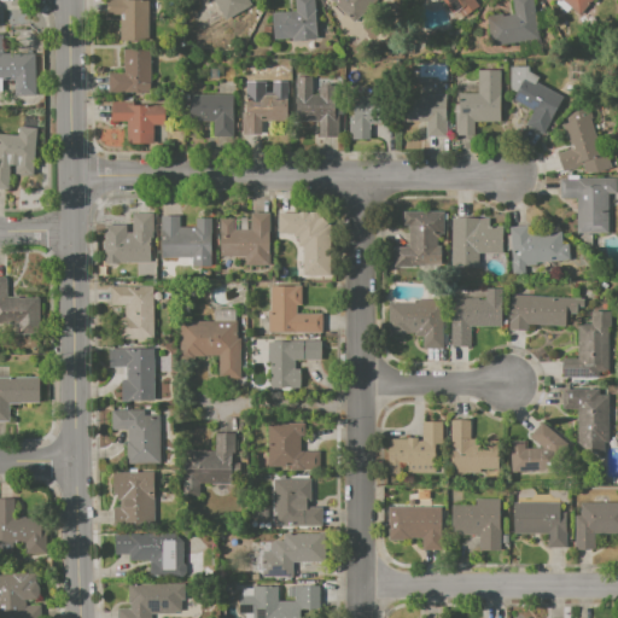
[(105,0),(143,0),(143,40),(120,40),(120,15),(105,15),(105,0)]
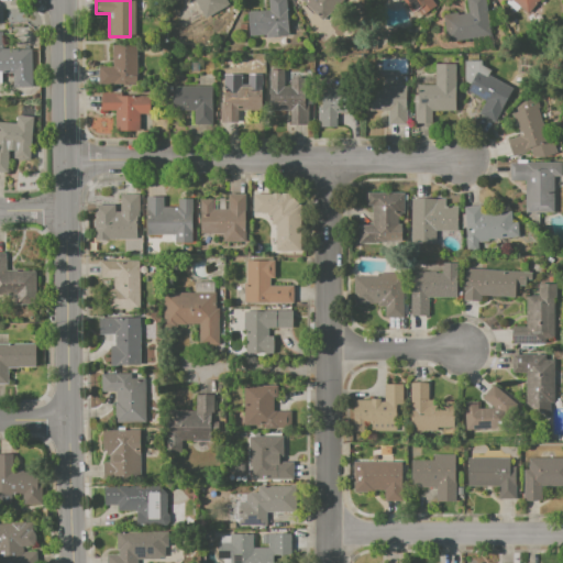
[(194,0),(225,0),(228,3),(203,17),(194,0)]
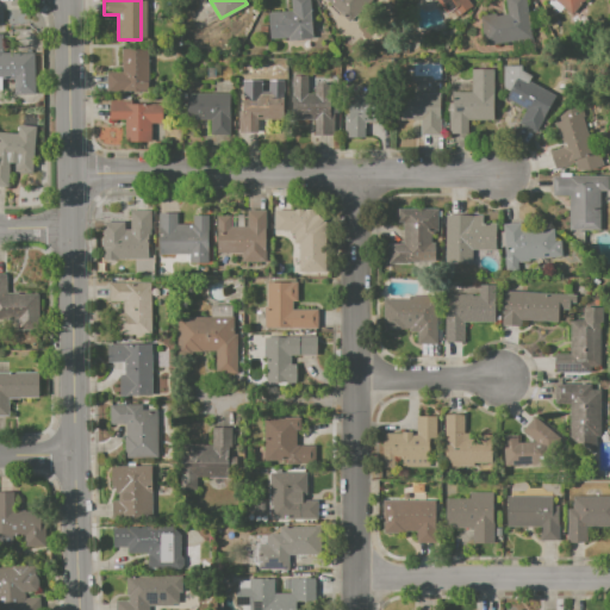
[(291,0),(309,0),(310,13),(312,13),(313,38),(271,41),(268,13),(291,12),(291,0)]
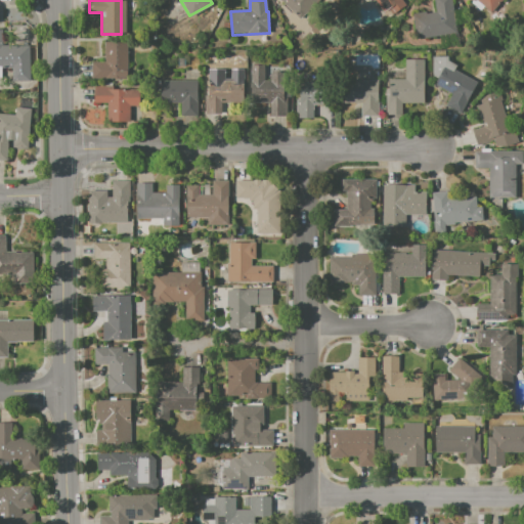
[(279,0),(320,0),(302,17),(285,0),(281,0),(280,1),(279,0)]
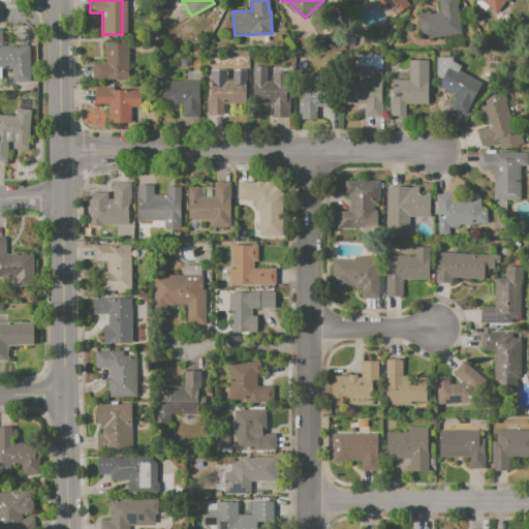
[(376,0),(398,0),(383,10),(376,0)]
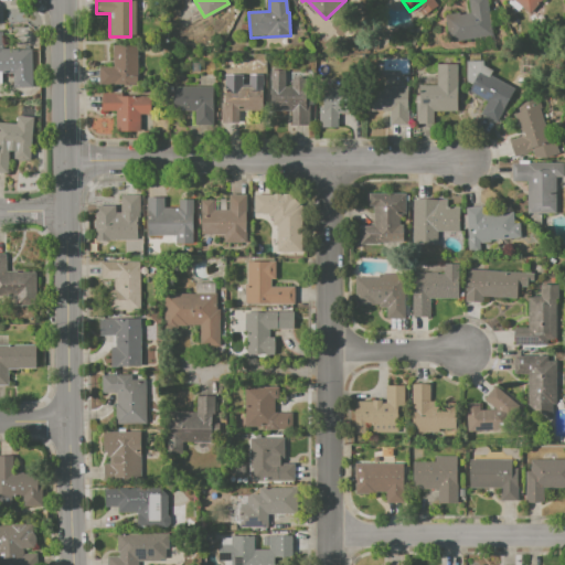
[(468,0),(488,0),(493,36),(452,42),(450,25),(449,25),(448,14),(459,13),(460,14),(470,13),(468,0)]
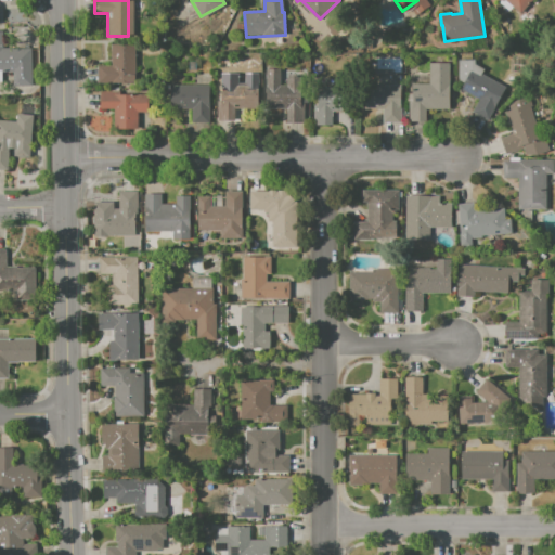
[(532,0),(531,2),(529,0),(523,0),(515,10),(504,0),(500,0),(500,1),(499,0),(532,0)]
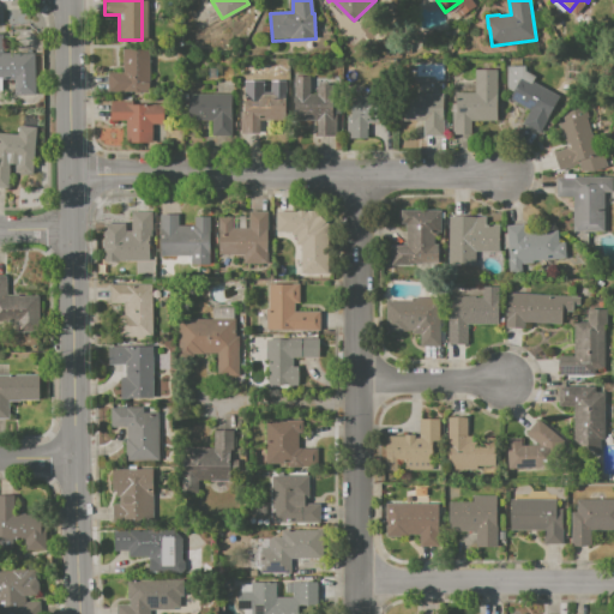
[(0,35),(2,35),(2,54),(35,53),(35,95),(14,95),(14,78),(0,78),(0,35)]
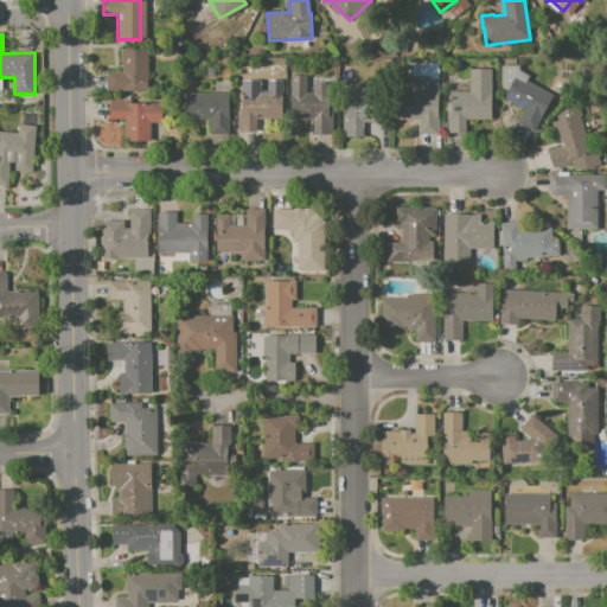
[(121,49),(147,48),(147,91),(106,91),(106,72),(121,72),(121,49)]
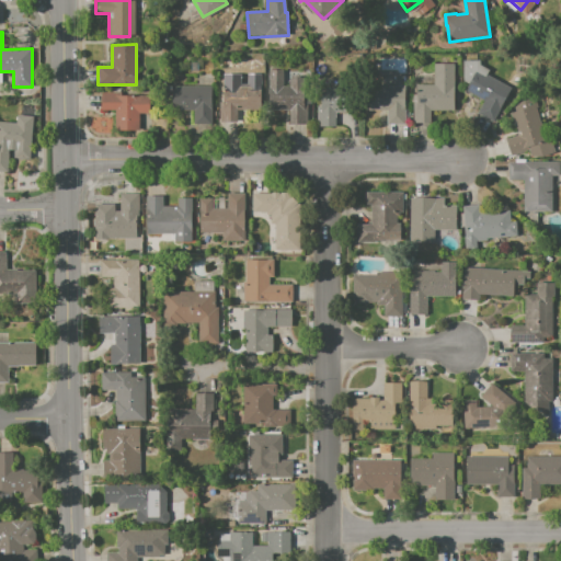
[(416,84),(434,84),(434,64),(455,64),(455,100),(456,100),(456,110),(431,110),(431,124),(413,124),(413,103),(411,103),(411,94),(416,94),(416,84)]
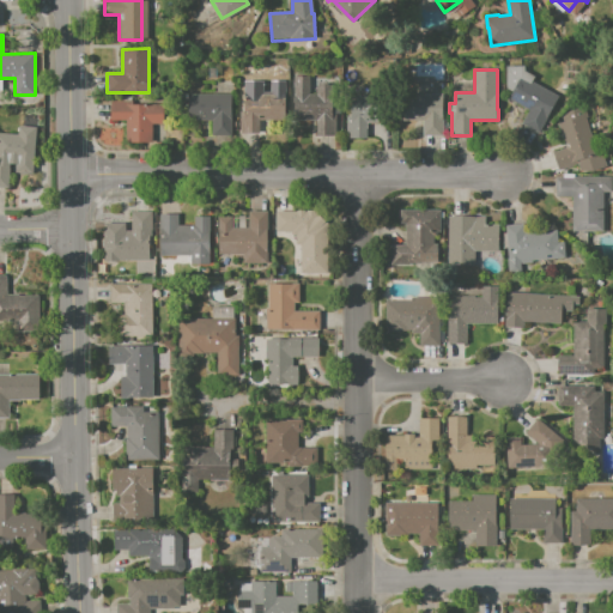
[(292,76),(309,76),(309,95),(316,95),(316,83),(331,83),(331,101),(335,99),(337,134),(315,134),(315,121),(292,121),(292,76)]
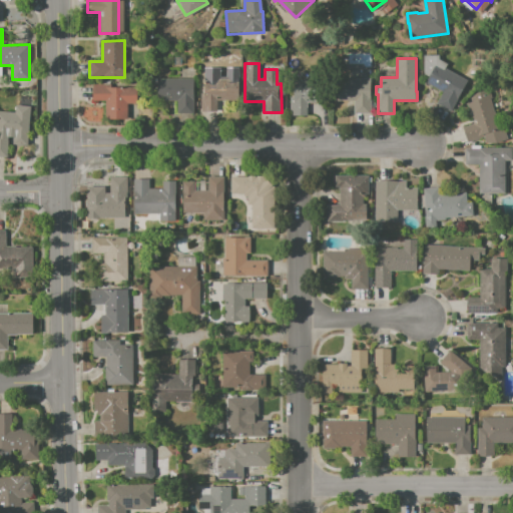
[(424,82),(434,64),(467,81),(450,111),(435,103),(441,92),(424,82)]
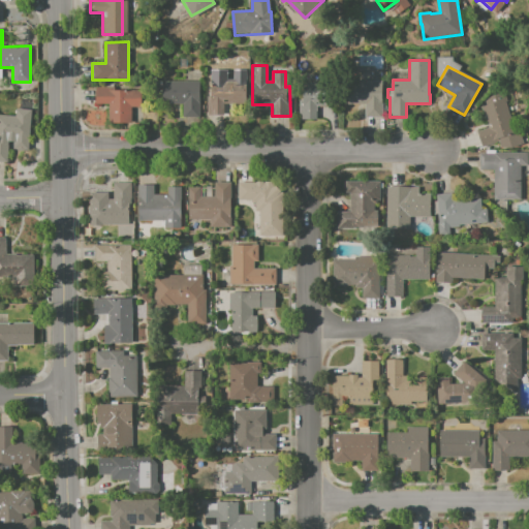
[(343,81),(361,81),(361,75),(362,75),(362,74),(364,74),(364,73),(370,73),(370,74),(373,74),(373,75),(376,75),(376,78),(377,78),(377,79),(378,79),(378,80),(380,80),(380,81),(382,81),(382,118),(365,118),(365,103),(343,103),(343,81)]
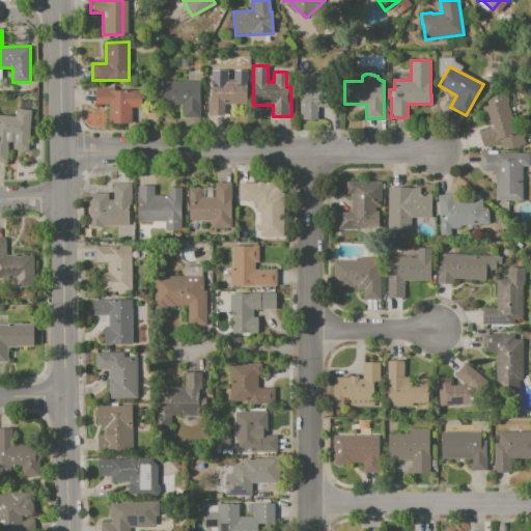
[(211,80),(246,80),(246,105),(224,105),(224,116),(206,116),(206,96),(212,96),(211,80)]
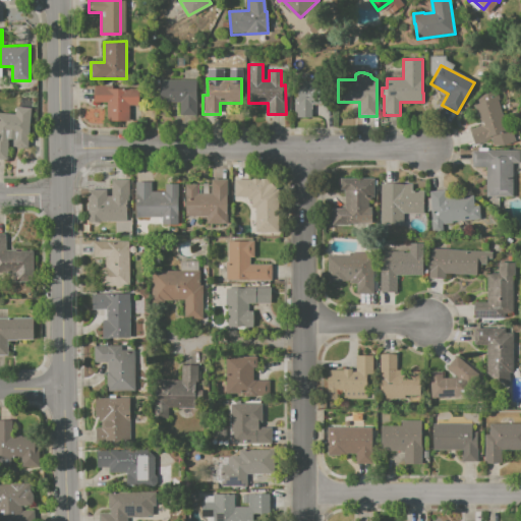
[(159,80),(195,80),(195,111),(182,111),(182,103),(159,103),(159,80)]
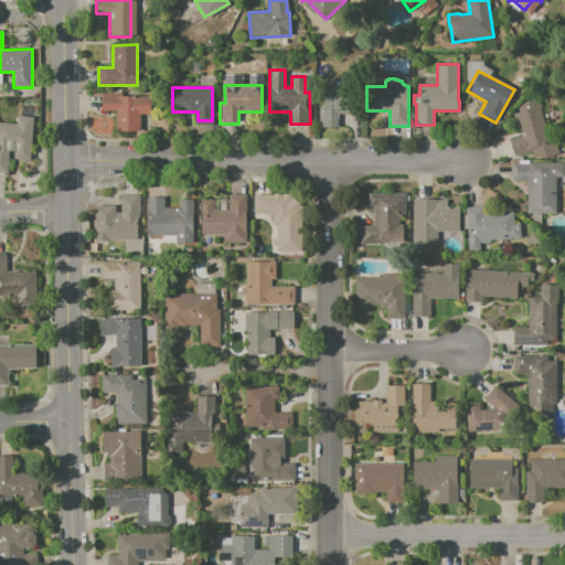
[(319,128),(318,107),(322,107),(322,89),(352,88),(353,114),(337,115),(337,127),(319,128)]
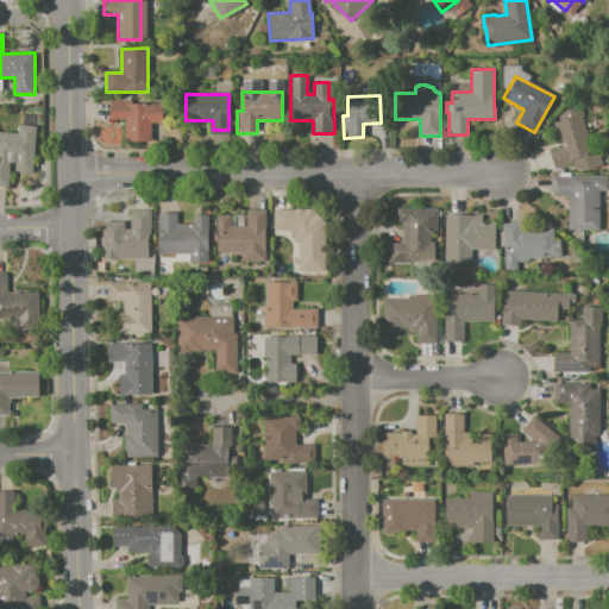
[(108,100),(126,100),(126,104),(162,104),(161,124),(151,124),(151,143),(124,143),(124,119),(108,119),(108,100)]
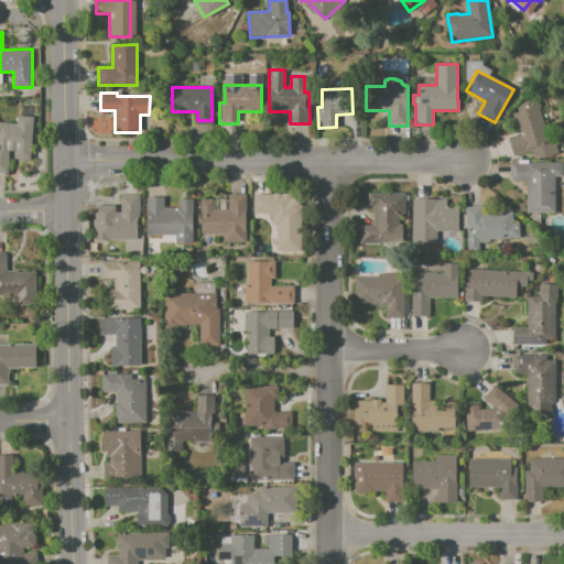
[(508,140),(519,137),(512,115),(518,114),(516,107),(538,99),(554,154),(533,160),(531,151),(512,156),(508,140)]
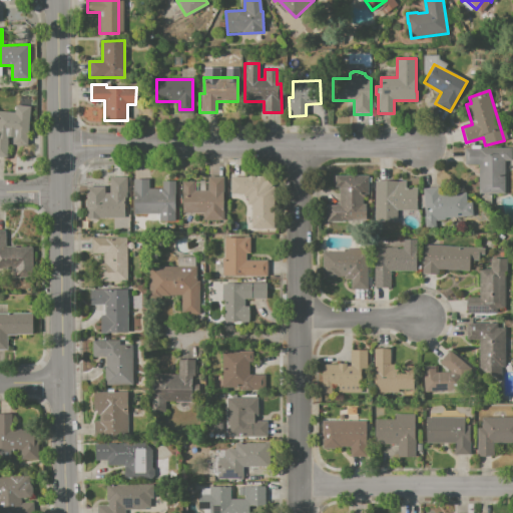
[(0,111),(16,113),(16,105),(31,107),(27,145),(13,144),(14,137),(11,136),(10,140),(9,139),(7,157),(5,156),(0,155),(0,111)]
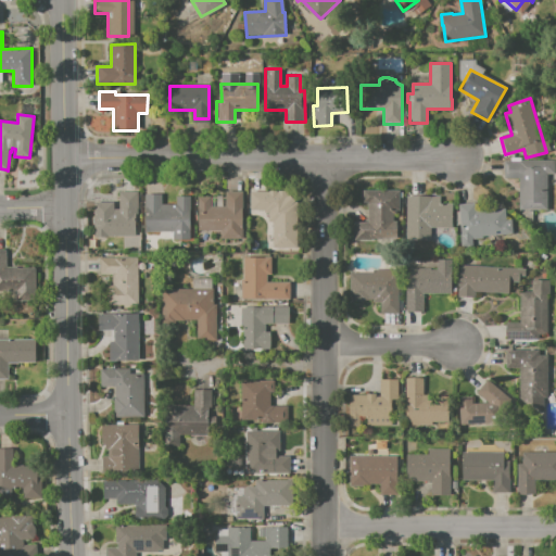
[(503,161),(553,162),(553,174),(545,174),(545,210),(518,210),(518,180),(503,179),(503,161)]
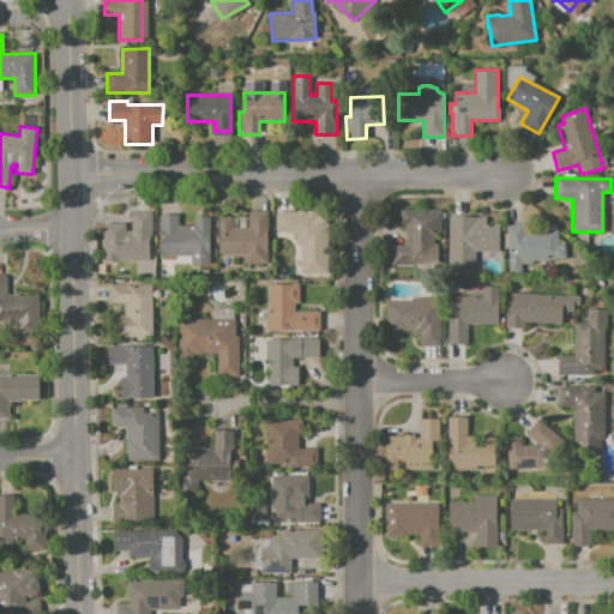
[(276,211),(296,211),(296,210),(330,211),(330,274),(301,274),(301,245),(296,245),(296,234),(276,234),(276,211)]
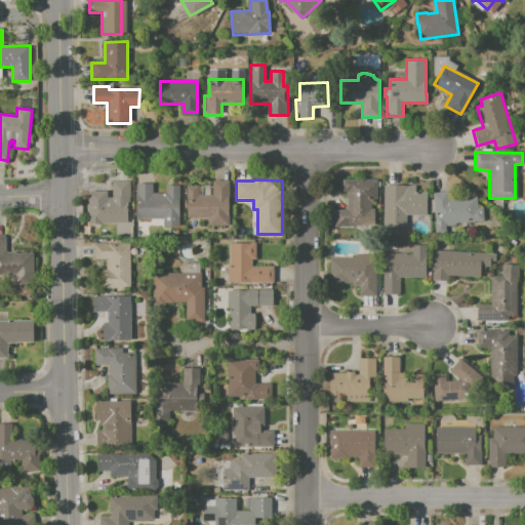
[(341,179),(376,179),(376,200),(369,200),(369,226),(334,226),(334,210),(347,210),(346,193),(341,193),(341,179)]
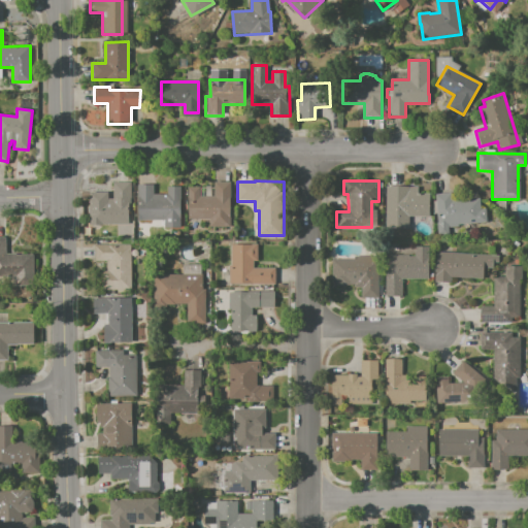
[(89,192),(106,192),(106,199),(112,199),(112,183),(130,183),(130,227),(89,226),(89,192)]
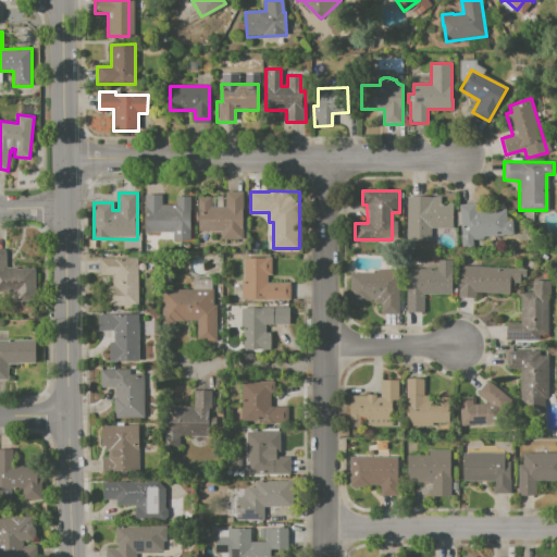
[(197,196),(211,196),(211,208),(224,208),(224,193),(242,193),(240,242),(219,242),(219,232),(197,231),(197,196)]
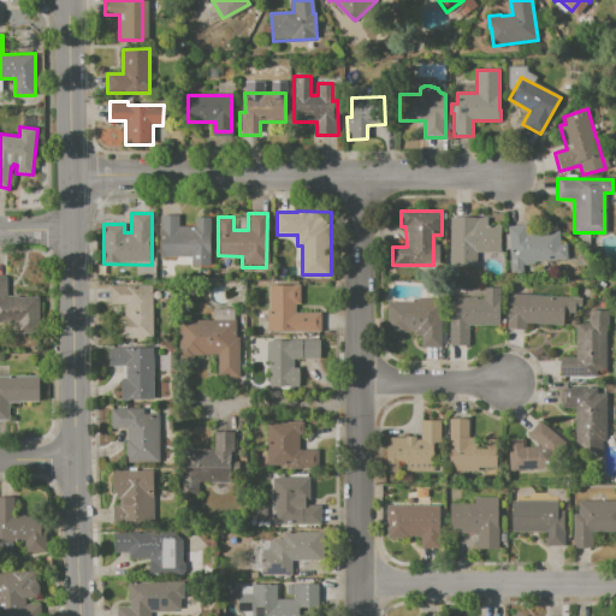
[(160,215),(178,215),(178,226),(195,227),(195,217),(212,218),(211,270),(190,270),(190,258),(160,256),(160,215)]
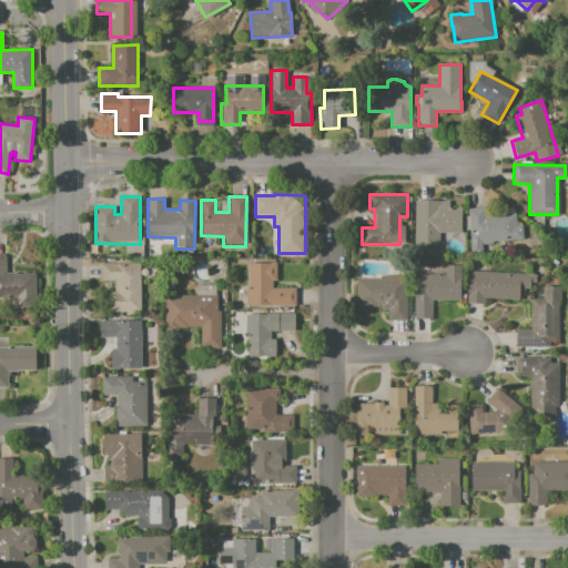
[(415,201),(442,201),(442,209),(462,209),(460,233),(438,233),(438,245),(415,245),(415,201)]
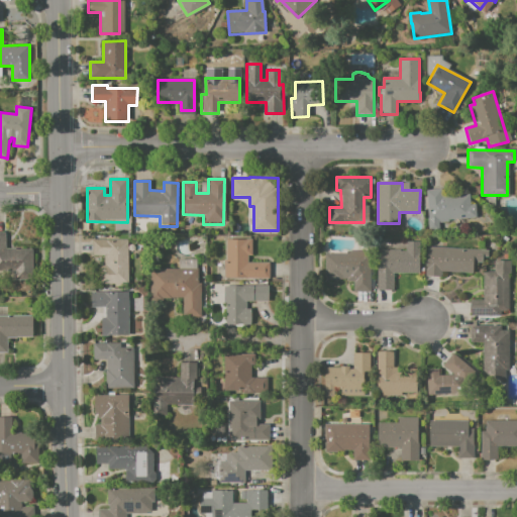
[(426,190),(441,189),(442,197),(469,196),(470,206),(475,205),(476,219),(439,221),(439,231),(429,231),(426,190)]
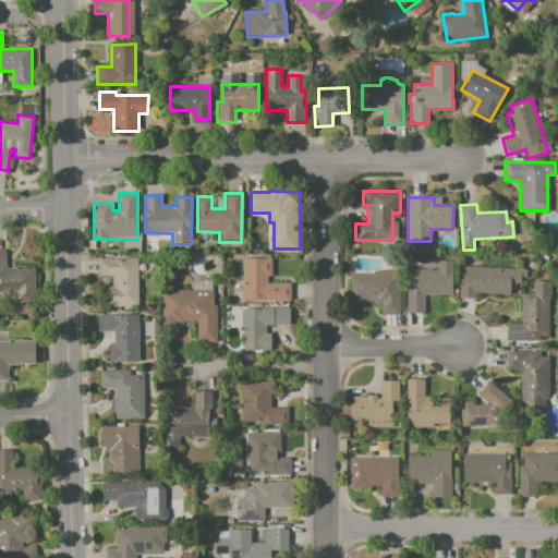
[(0,252),(5,252),(5,269),(33,268),(33,302),(15,303),(15,293),(0,293),(0,252)]
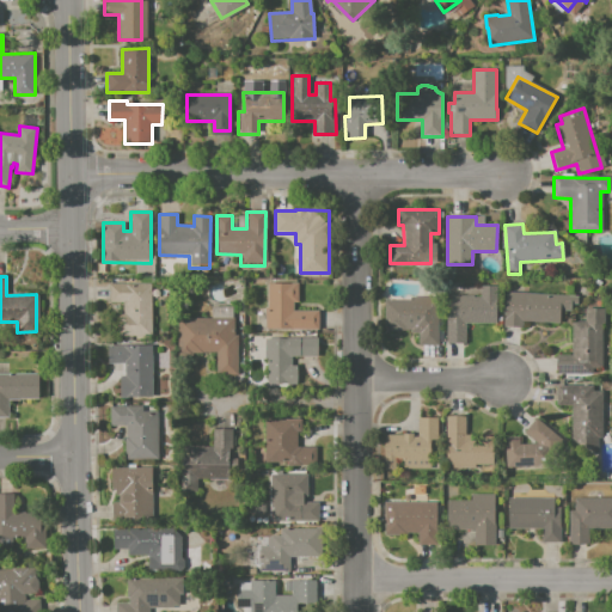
[(267,283),(297,282),(298,303),(294,303),(294,313),(317,312),(317,330),(265,332),(264,308),(268,308),(267,283)]
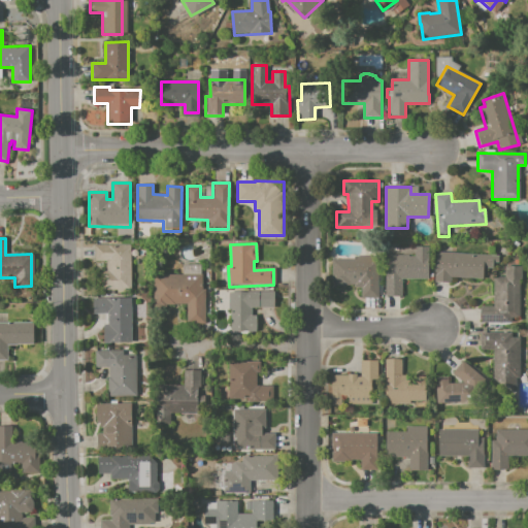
[(93,244),(129,244),(130,290),(101,291),(101,271),(106,271),(105,261),(94,261),(93,244)]
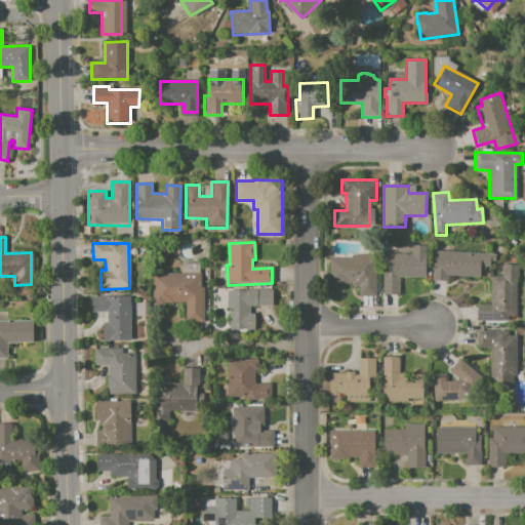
[(382,253),(411,254),(411,245),(426,245),(426,277),(400,277),(400,293),(382,293),(382,253)]
